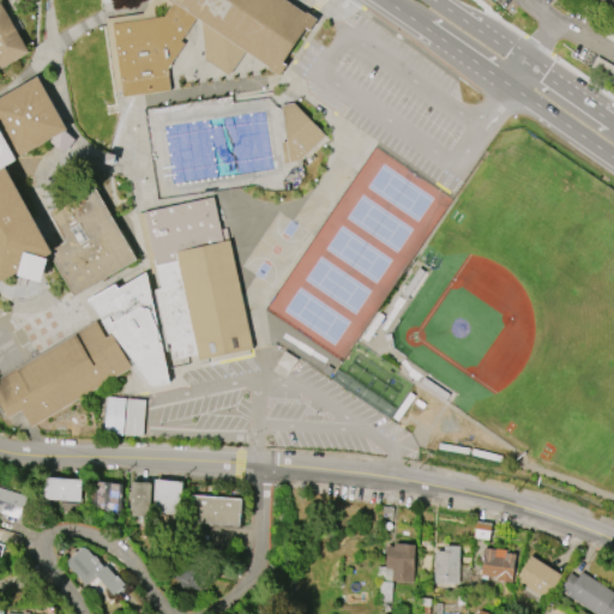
[(0,0),(0,66),(29,50),(0,0)]
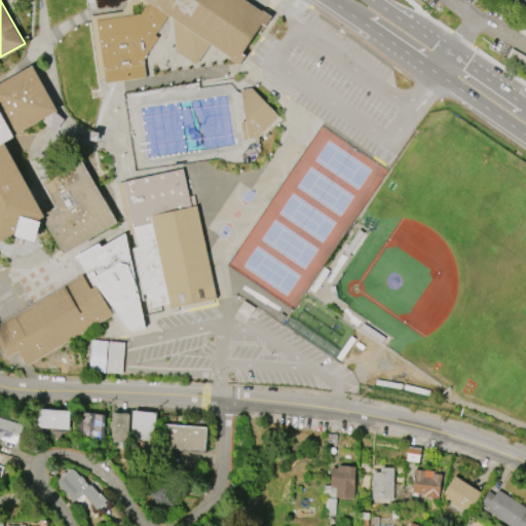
[(145,0),(147,1),(140,12),(96,19),(105,81),(145,75),(143,58),(157,36),(154,33),(167,13),(172,16),(175,48),(196,63),(210,42),(229,55),(228,58),(238,65),(246,53),(242,51),(262,23),(265,26),(272,14),(262,8),(261,9),(247,0),(145,0)]
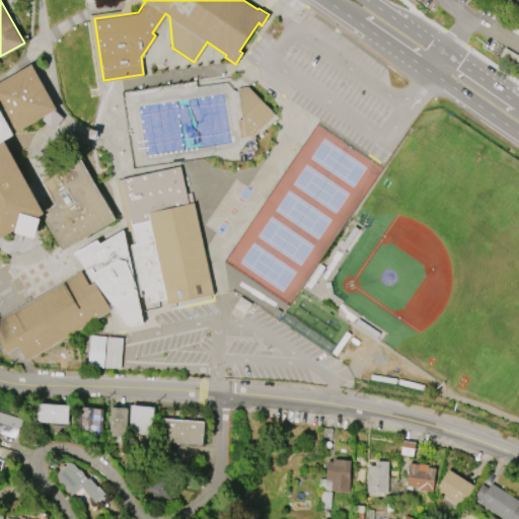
[(518,0),(518,11),(517,10),(518,9),(513,5),(517,0),(511,0),(509,3),(504,0),(502,0),(502,1),(500,0),(518,0)]
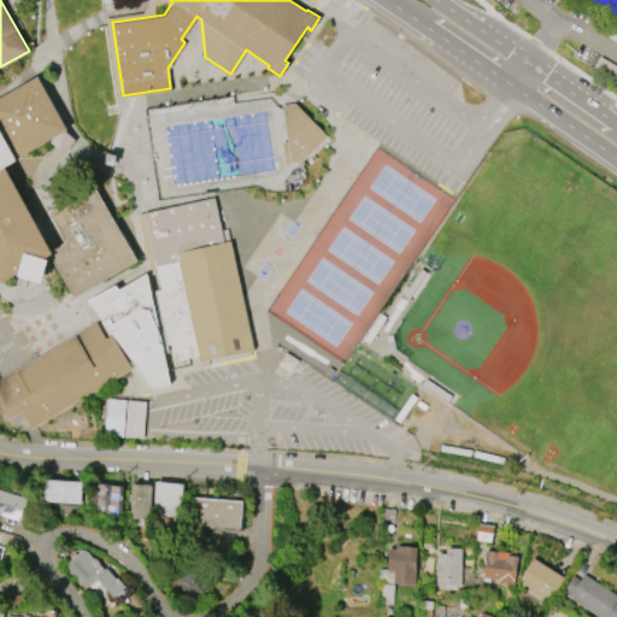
[(0,95),(36,75),(68,129),(65,130),(75,139),(64,153),(50,140),(52,137),(16,157),(17,159),(5,166),(33,218),(94,184),(136,259),(74,295),(51,256),(46,259),(50,259),(42,282),(19,275),(21,271),(0,282),(0,95)]
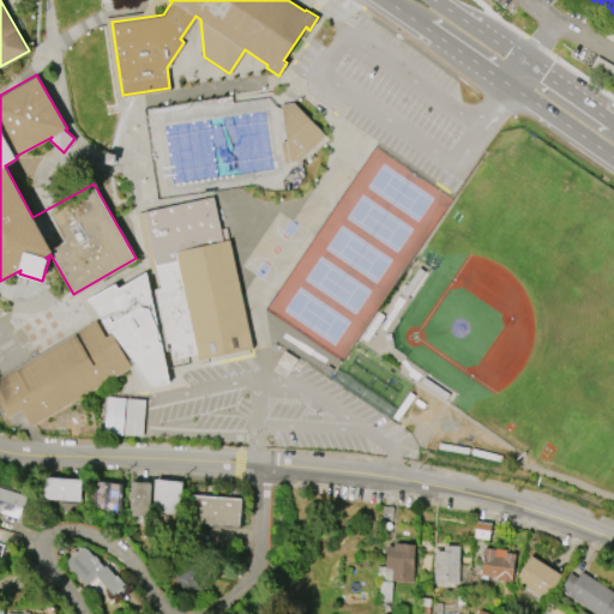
[(281,103),(293,102),(325,134),(300,158),(283,162),(281,140),(286,139),(281,103)]
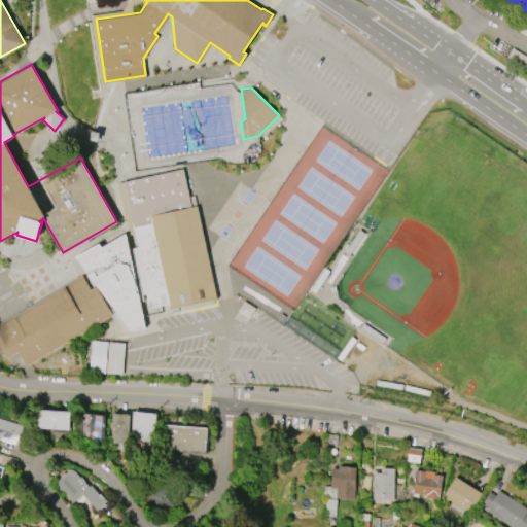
[(216,297),(170,307),(169,302),(148,306),(121,180),(182,168),(190,206),(197,204),(216,297)]
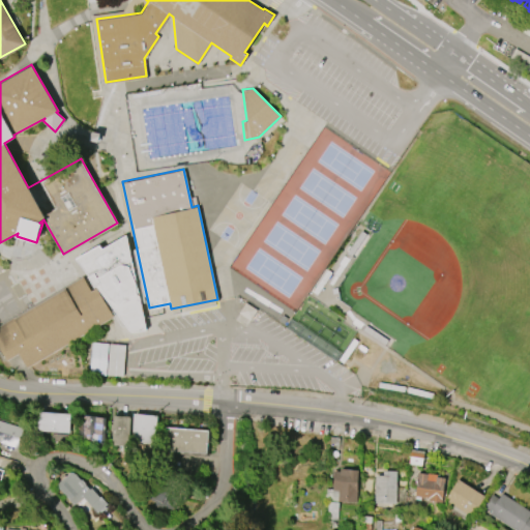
[(76,258),(99,244),(101,247),(126,234),(146,329),(134,331),(130,331),(128,329),(96,285),(93,287),(88,275),(89,275),(76,258)]
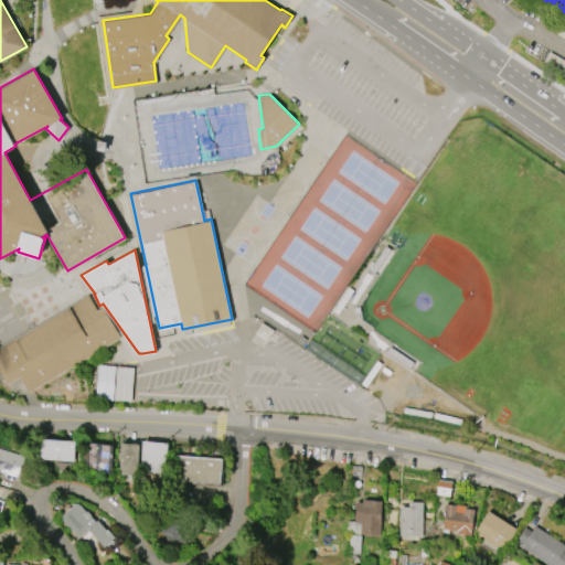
[(119,337),(103,306),(97,309),(87,292),(0,342),(0,369),(7,382),(19,375),(28,390),(119,337)]
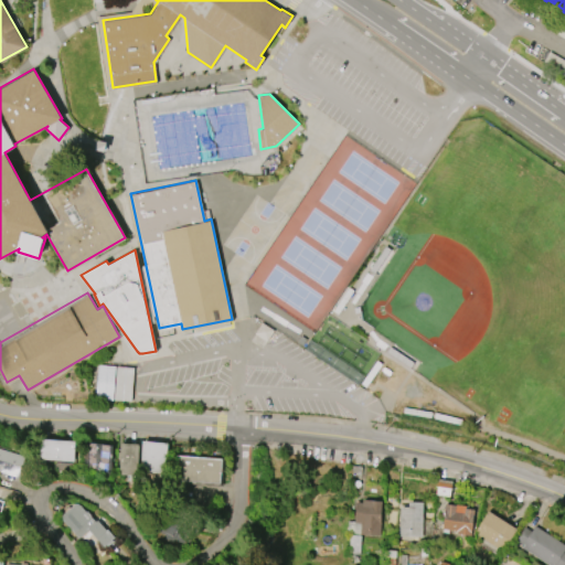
[(267,341),(273,330),(262,323),(255,334),(267,341)]
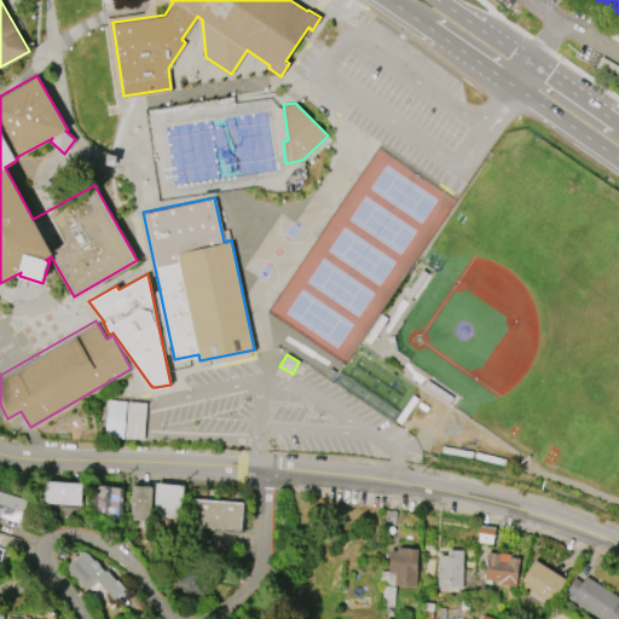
[(145,403),(106,401),(105,438),(144,439),(145,403)]
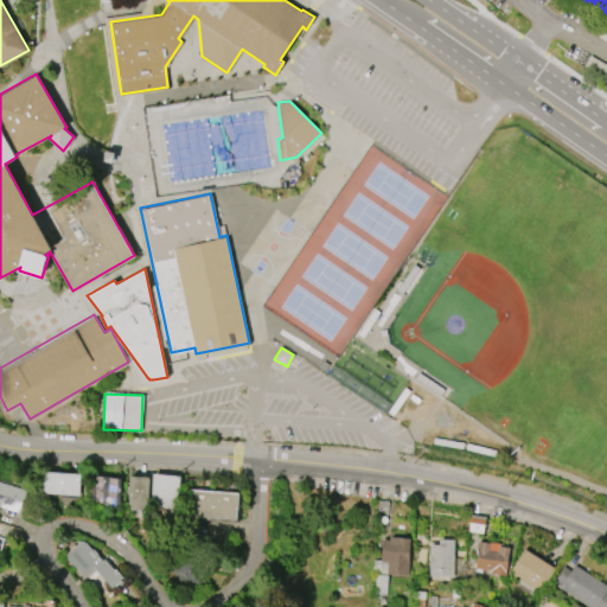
[(43,472),(80,474),(78,497),(40,493),(43,472)]
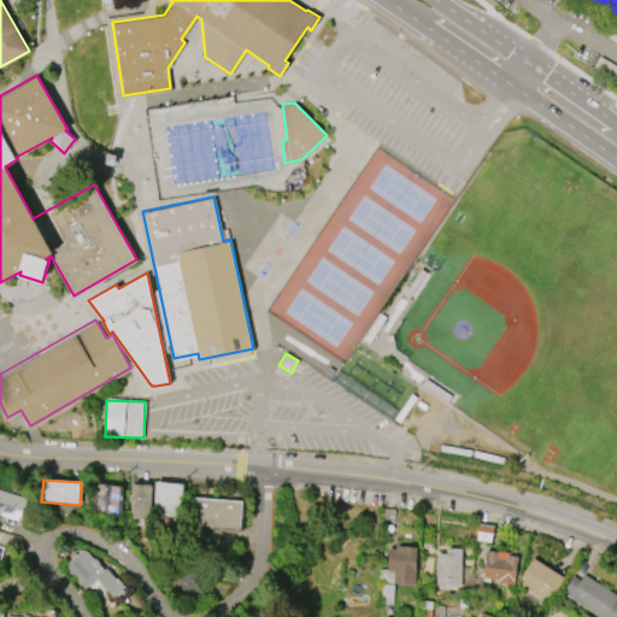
[(90,481),(124,486),(119,517),(87,512),(90,481)]
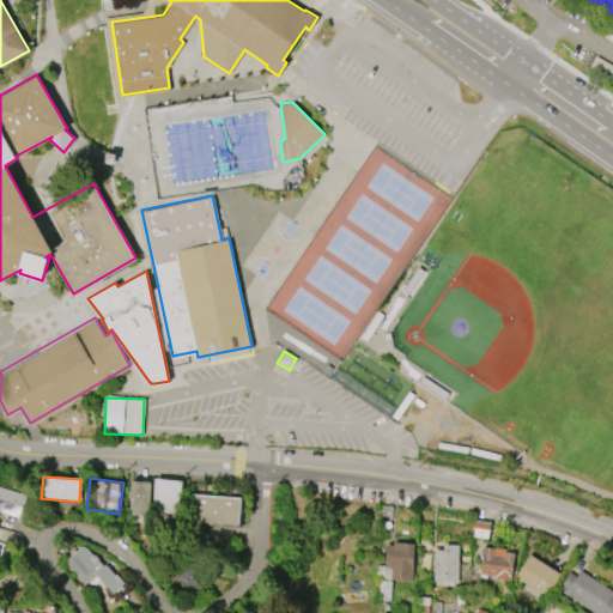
[(182,481),(178,516),(150,513),(153,478),(182,481)]
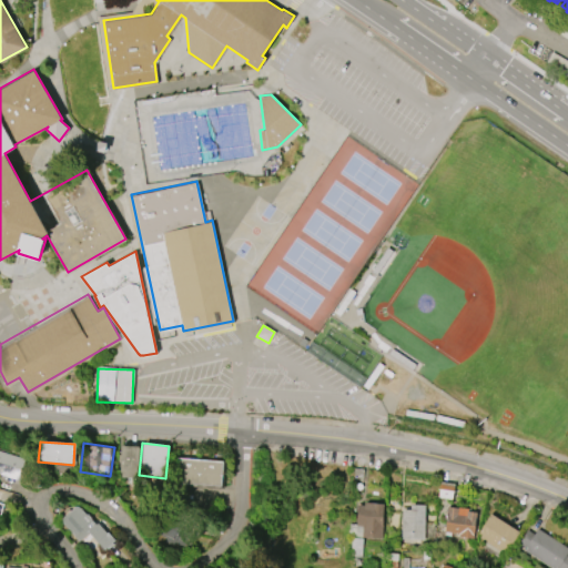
[(140,447),(138,478),(119,477),(120,463),(118,463),(119,455),(120,455),(121,445),(140,447)]
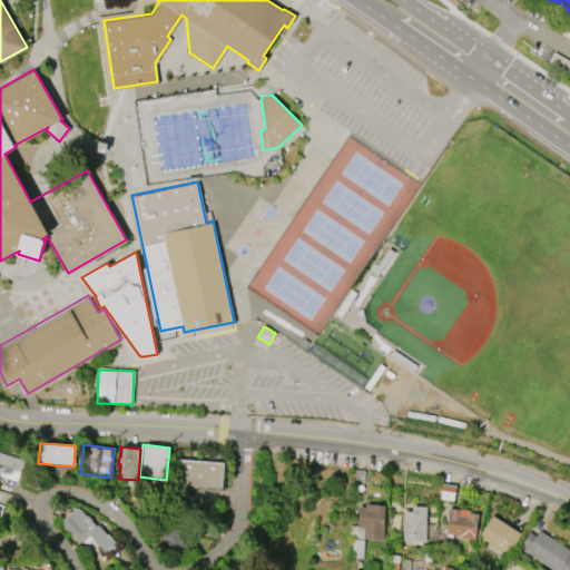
[(0,453),(23,461),(17,481),(0,475),(0,453)]
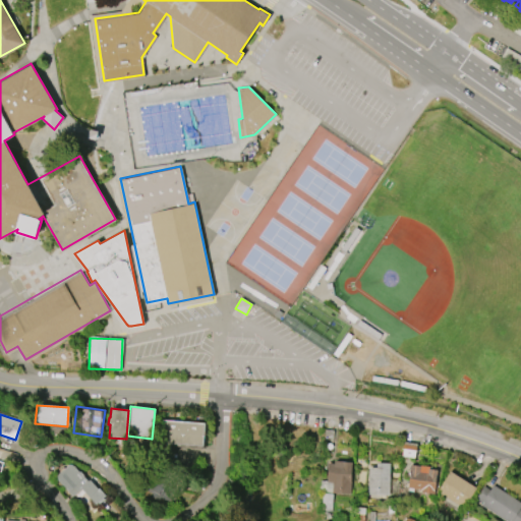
[(204,423),(203,446),(160,444),(161,420),(204,423)]
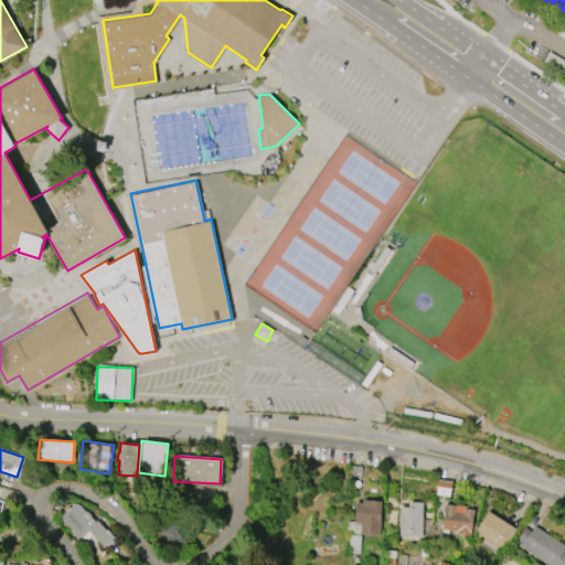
[(381,501),(379,535),(360,534),(360,533),(347,532),(348,521),(354,521),(355,502),(362,502),(362,500),(381,501)]
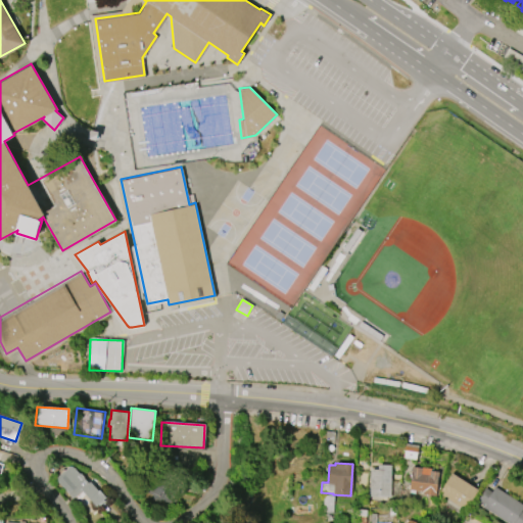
[(370,496),(371,470),(378,470),(379,465),(390,466),(389,496),(370,496)]
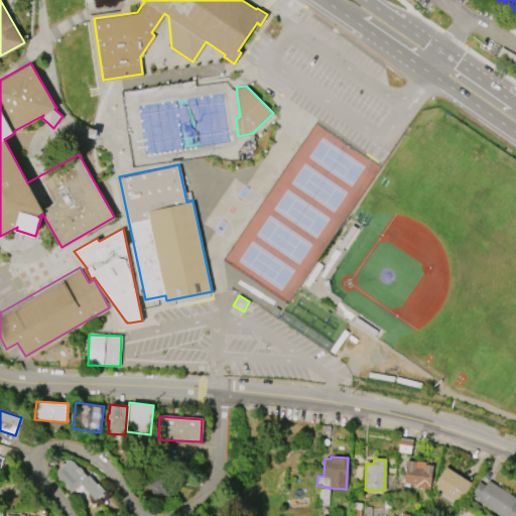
[(71,491),(54,473),(68,462),(71,461),(74,462),(87,477),(89,475),(97,485),(98,483),(104,491),(102,493),(104,494),(99,499),(97,497),(94,500),(80,483),(71,491)]
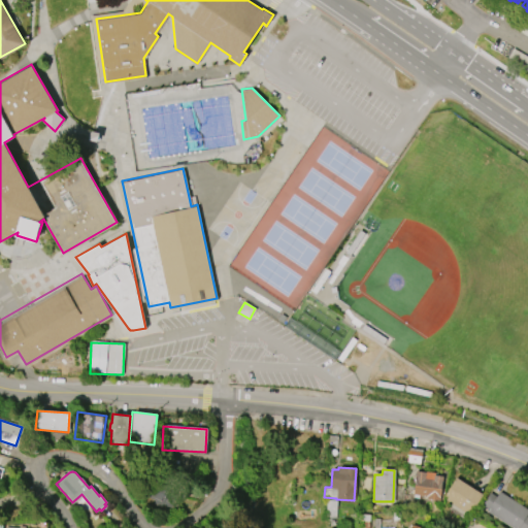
[(442,475),(439,500),(426,499),(426,497),(413,495),(416,471),(435,473),(434,475),(442,475)]
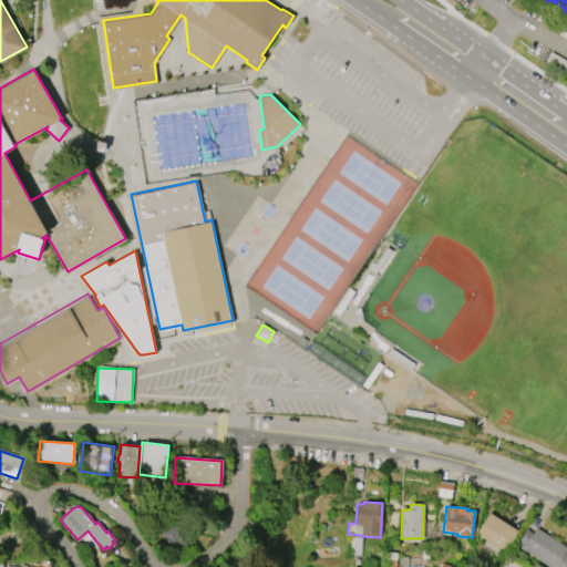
[(193,531),(185,547),(175,542),(173,545),(165,542),(166,538),(158,535),(168,513),(188,522),(185,527),(193,531)]
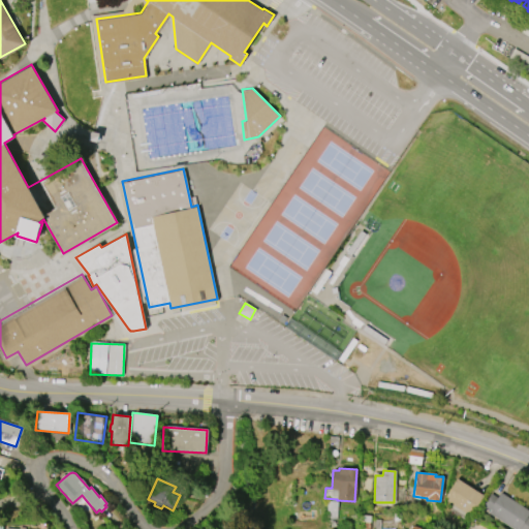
[(457,478),(484,496),(470,516),(469,515),(467,518),(450,506),(452,504),(446,501),(448,498),(445,496),(457,478)]
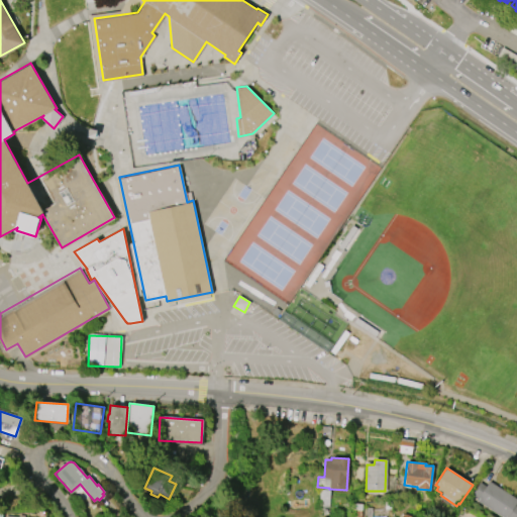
[(489,481),(516,499),(516,501),(515,505),(516,506),(516,516),(502,516),(478,501),(479,499),(472,495),(480,483),(486,486),(489,481)]
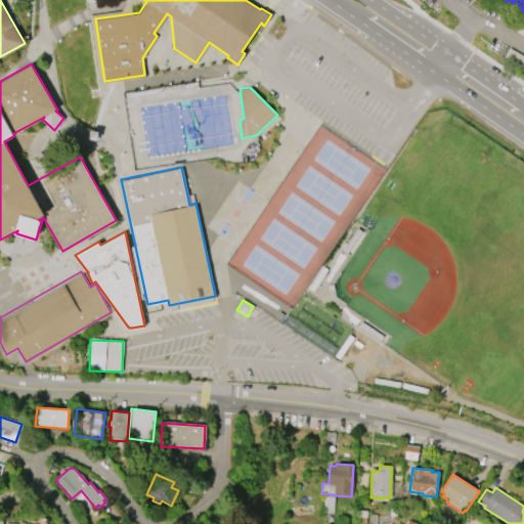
[(324,496),(335,497),(334,515),(332,515),(334,522),(323,523),(321,516),(323,515),(324,496)]
